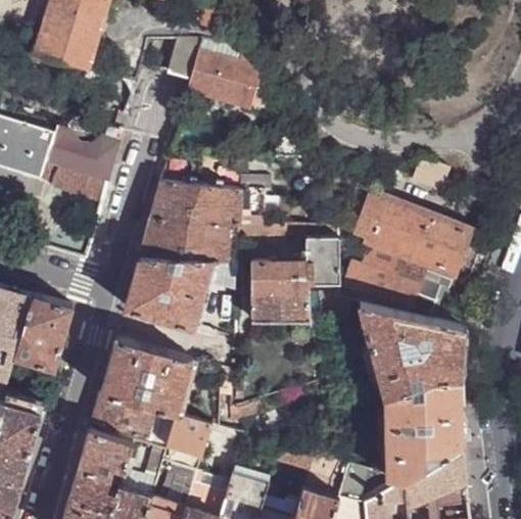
[(49,0),(43,25),(37,44),(34,53),(88,68),(107,0),(49,0)]
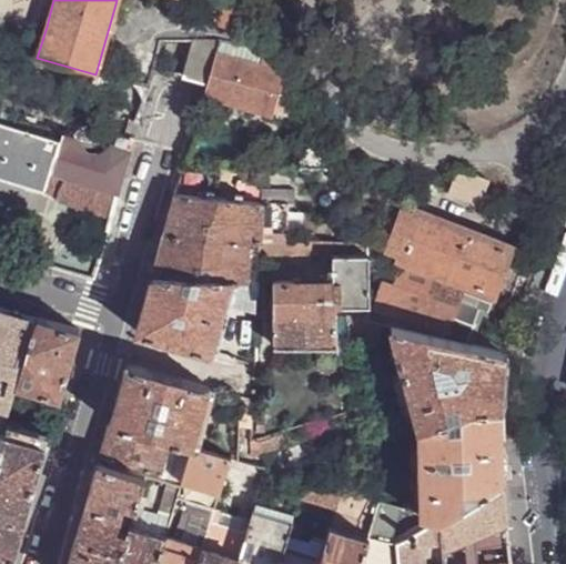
[(47,0),(40,26),(47,27),(53,0),(47,0)]
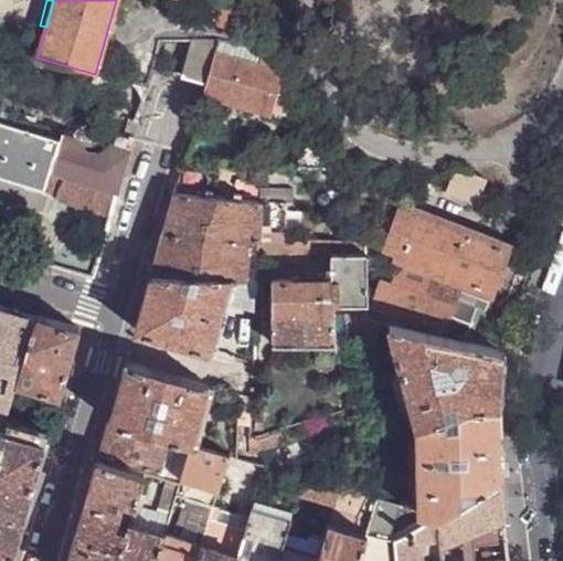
[(204,0),(201,12),(199,23),(224,29),(231,4),(221,0),(204,0)]
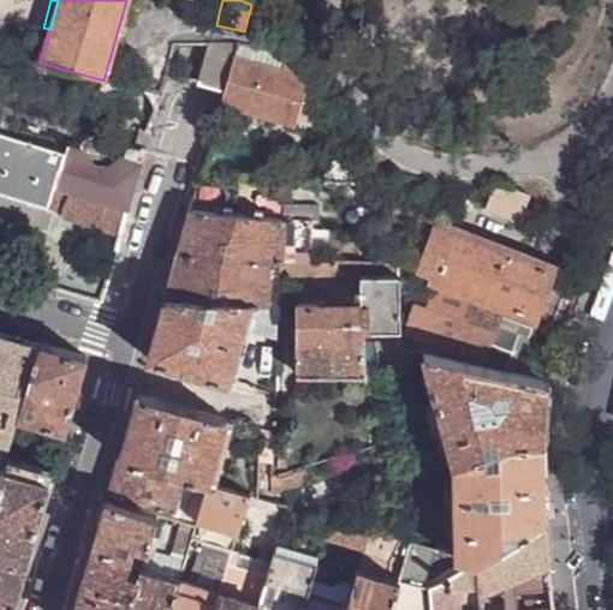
[(183,17),(185,6),(177,5),(174,15),(183,17)]
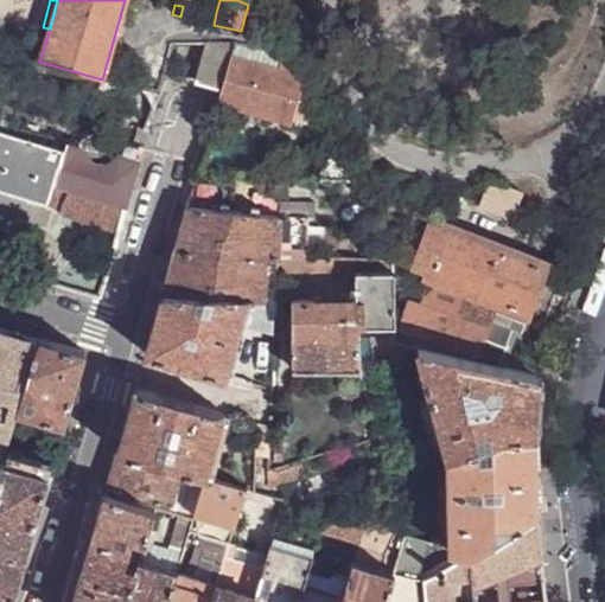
[(26,45),(43,51),(50,29),(43,27),(32,24),(26,45)]
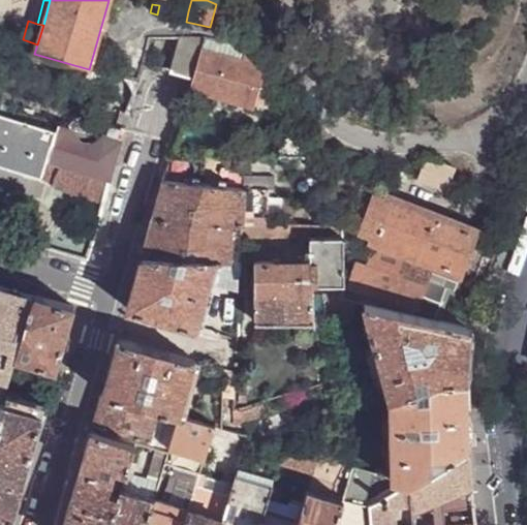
[(194,83),(205,43),(178,41),(169,74),(192,82),(194,83)]
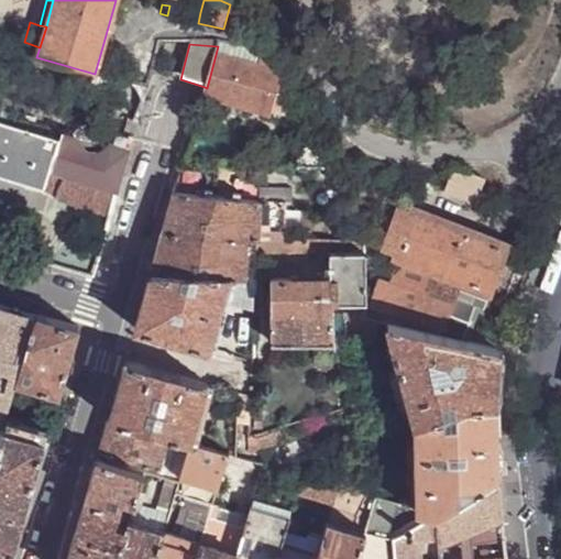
[(207,88),(205,87),(204,94),(272,114),(276,99),(281,86),(266,58),(218,46),(207,88)]
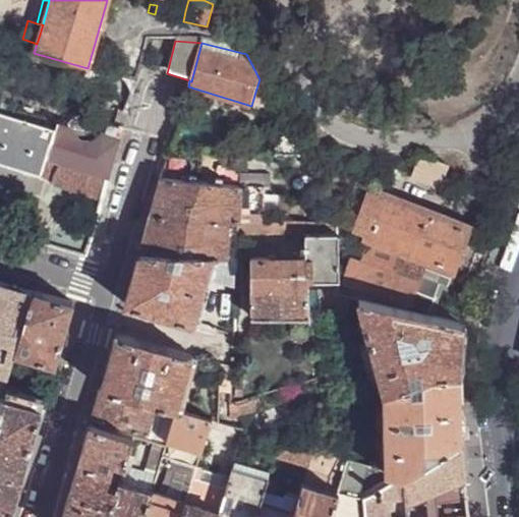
[(119,48),(111,75),(131,84),(140,53),(119,48)]
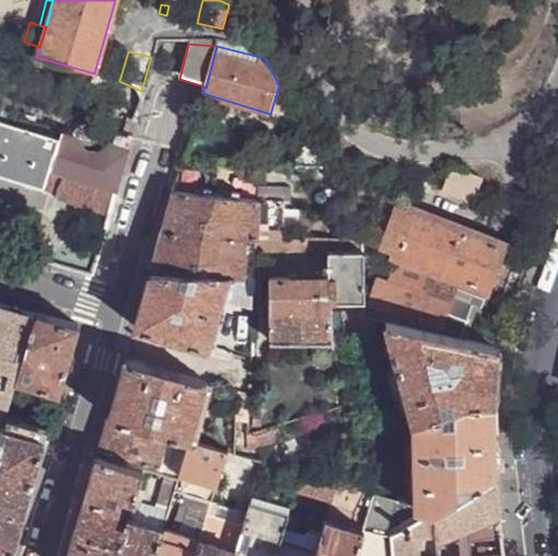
[(289,105),(279,85),(275,99),(289,105)]
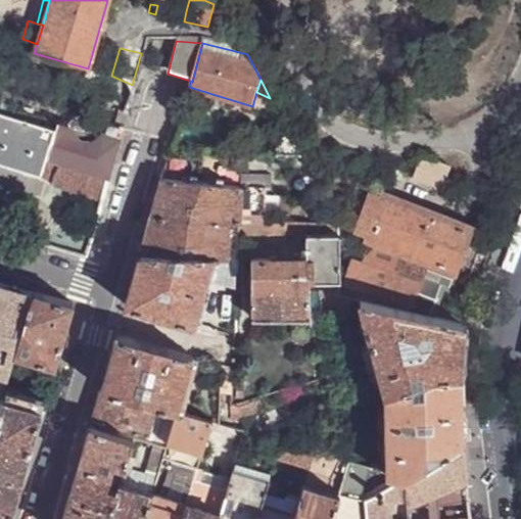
[(45,161),(53,133),(0,118),(0,169),(40,180),(45,161)]
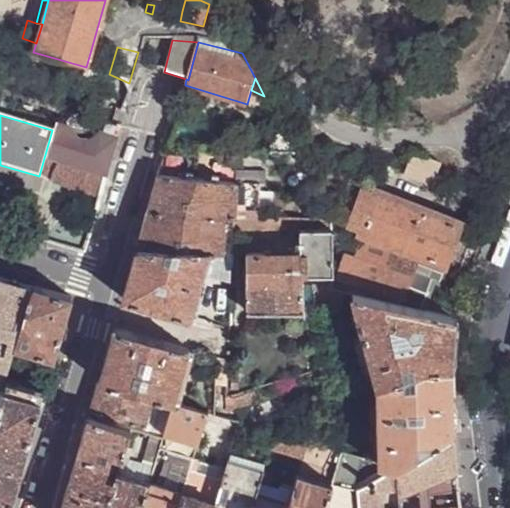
[(55,123),(52,130),(44,158),(57,162),(105,176),(115,139),(99,133),(94,139),(86,141),(78,140),(65,128),(66,126),(55,123)]
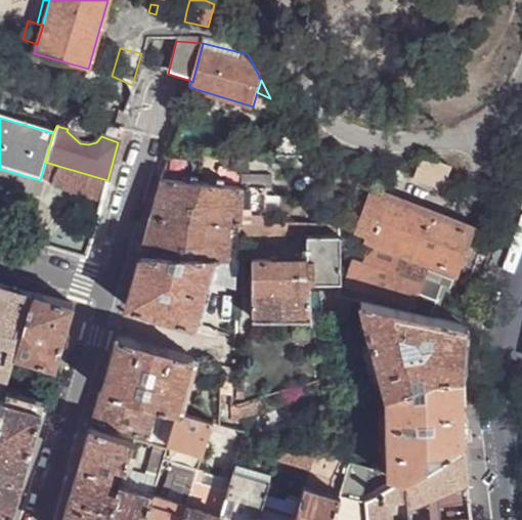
[(300,158),(290,138),(284,141),(276,149),(276,157),(300,158)]
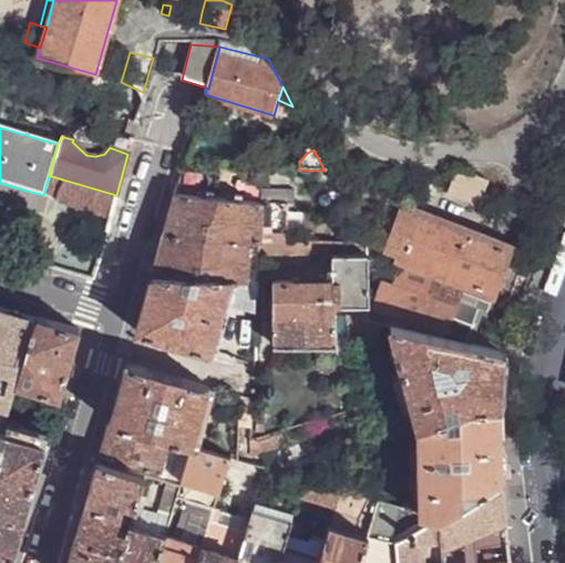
[(485,186),(454,173),(445,195),(476,208),(485,186)]
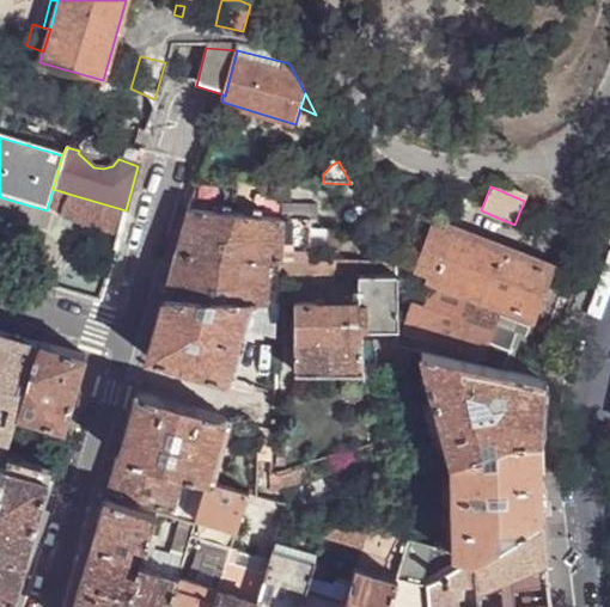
[(126,210),(68,194),(60,220),(117,237),(126,210)]
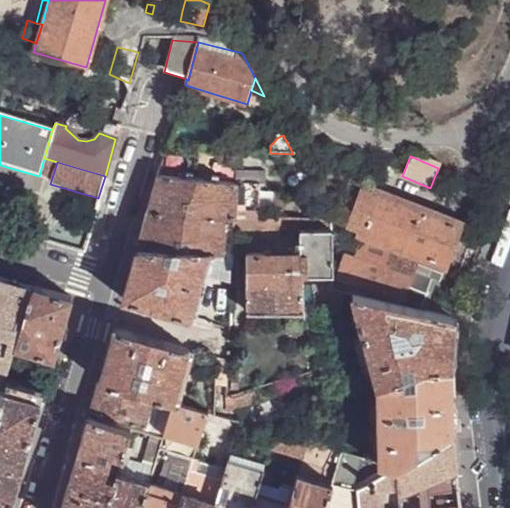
[(232,219),(256,219),(258,184),(263,184),(264,171),(217,167),(216,175),(216,181),(235,182),(234,217),(221,217),(219,254),(230,255),(232,231),(232,219)]
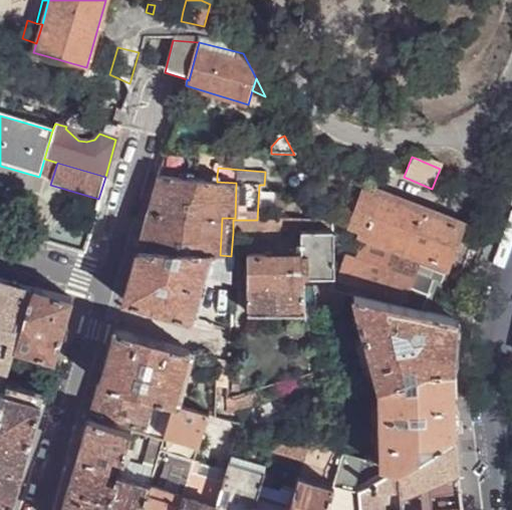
[(236,183),(217,182),(217,176),(211,176),(210,181),(190,180),(191,174),(184,173),(184,179),(178,179),(178,173),(161,172),(146,220),(138,250),(220,255),(222,218),(235,218),(236,183)]
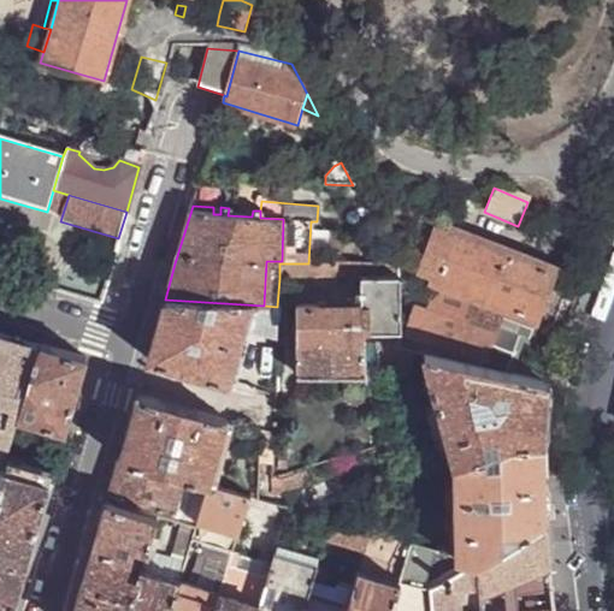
[(508,374),(547,274),(450,237),(449,239),(434,233),(417,274),(432,280),(432,283),(468,297),(459,324),(415,308),(403,338),(508,374)]
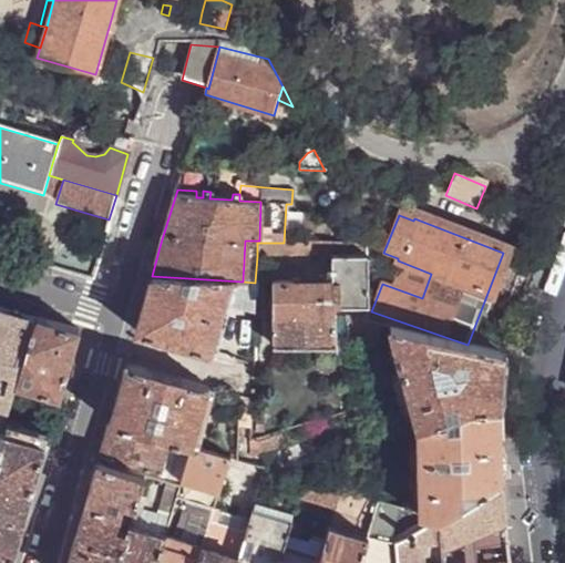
[(326,258),(326,243),(284,243),(257,243),(257,256),(326,258)]
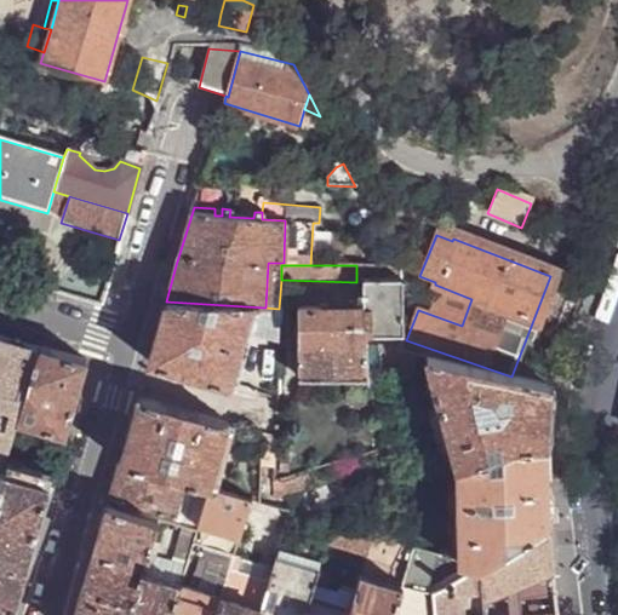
[(401,335),(398,266),(387,266),(387,282),(362,282),(361,311),(297,310),(298,380),(366,380),(366,334),(401,335)]
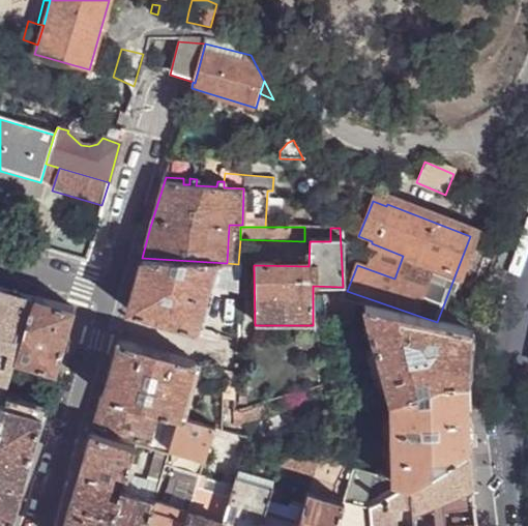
[(227,263),(142,258),(130,294),(126,311),(195,331),(208,287),(237,295),(238,264),(227,263)]
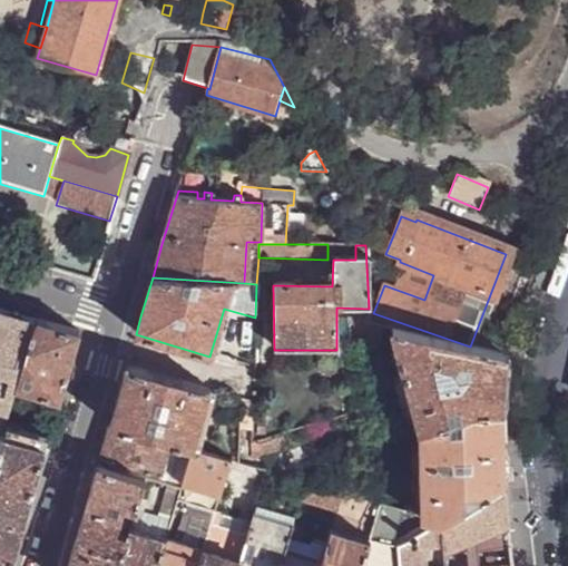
[(36,322),(0,311),(0,409),(9,412),(12,400),(16,388),(36,322)]
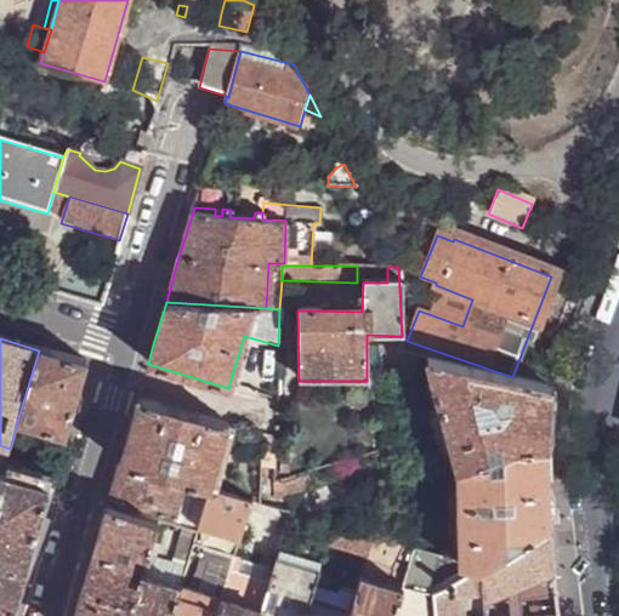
[(86,364),(39,351),(17,422),(34,427),(46,429),(64,435),(75,400),(86,364)]
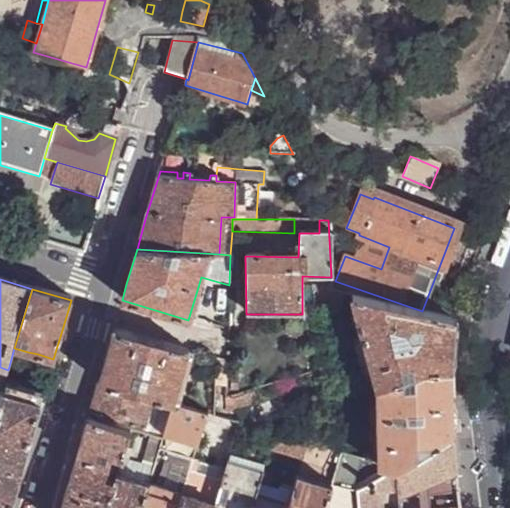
[(342,295),(332,293),(314,294),(314,308),(342,308),(342,295)]
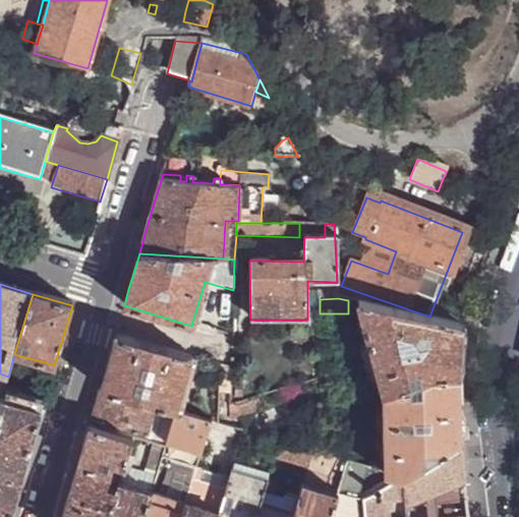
[(461,325),(358,302),(384,396),(458,377),(459,352),(461,325)]
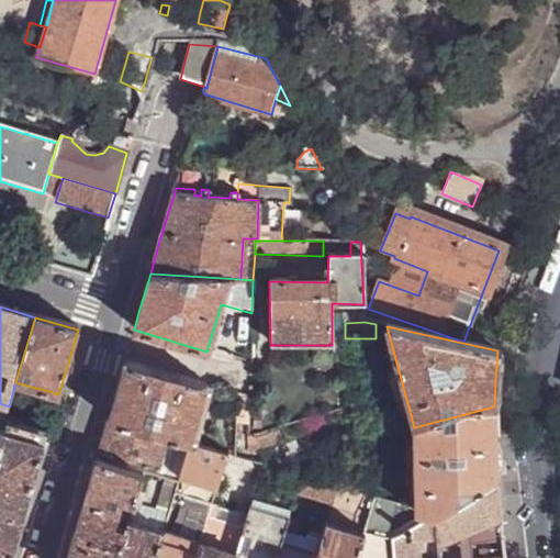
[(164,436),(187,443),(189,443),(204,384),(124,361),(115,391),(108,420),(164,436)]
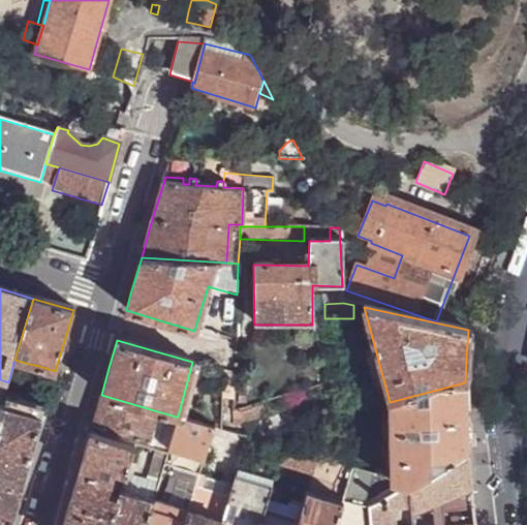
[(29,364),(14,360),(11,371),(21,374),(27,371),(29,364)]
